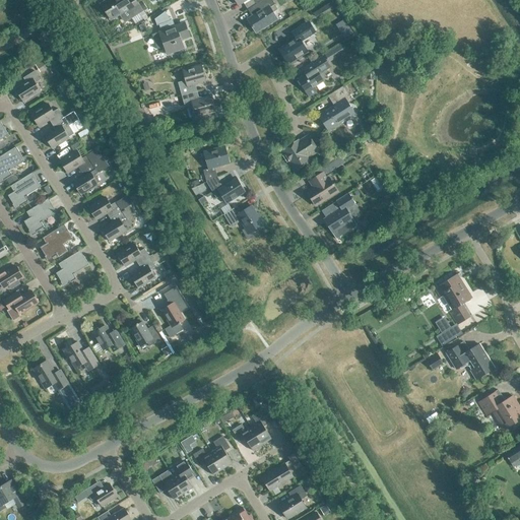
[(111,19),(120,13),(124,19),(126,19),(131,17),(142,11),(134,0),(107,0),(102,4),(111,19)]
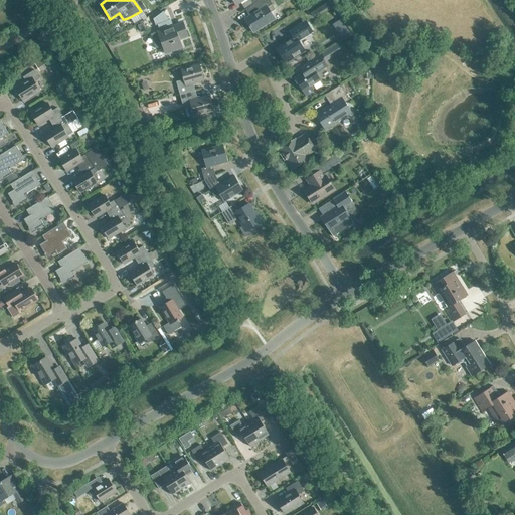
[(270,0),(260,0),(254,3),(249,6),(253,13),(244,18),(253,32),(275,19),(271,12),(276,9),(270,0)]
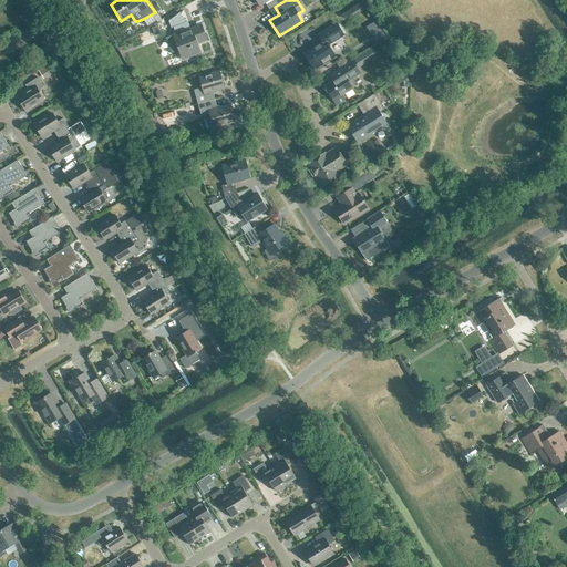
[(364,6),(360,0),(357,0),(339,12),(343,19),(364,6)]
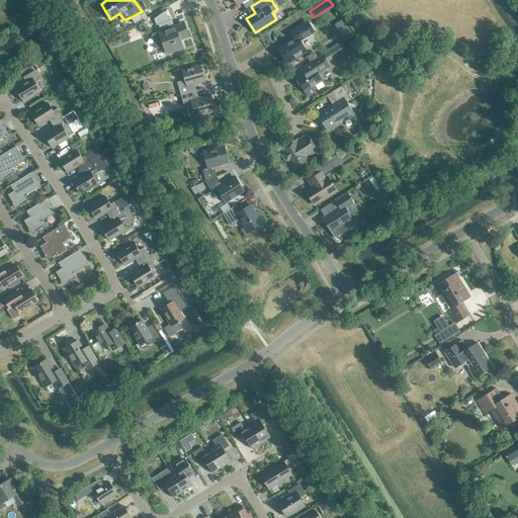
[(180,39),(186,37),(183,30),(180,31),(177,24),(174,25),(171,19),(168,20),(166,15),(155,19),(157,25),(160,24),(162,30),(158,31),(163,47),(166,46),(169,54),(183,48),(180,39)]
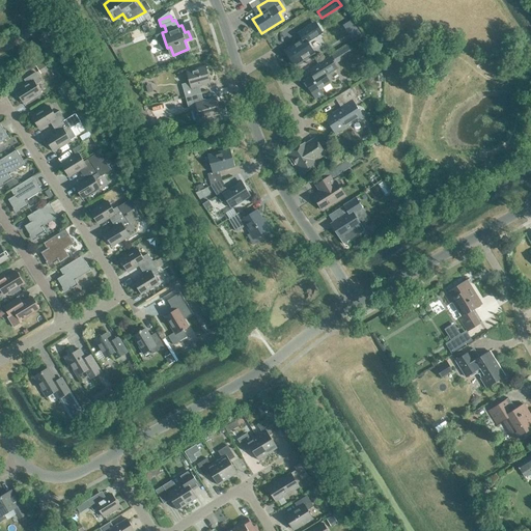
[(307,43),(318,35),(311,24),(298,32),(302,39),(285,51),(295,65),(314,53),(307,43)]
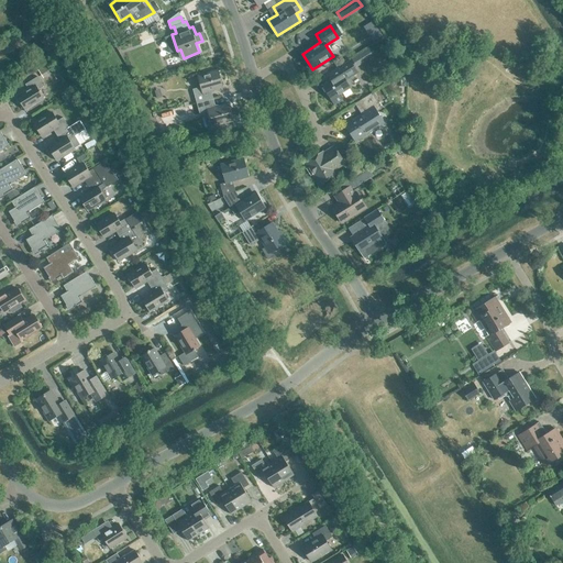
[(375,55),(371,47),(352,58),(356,67),(375,55)]
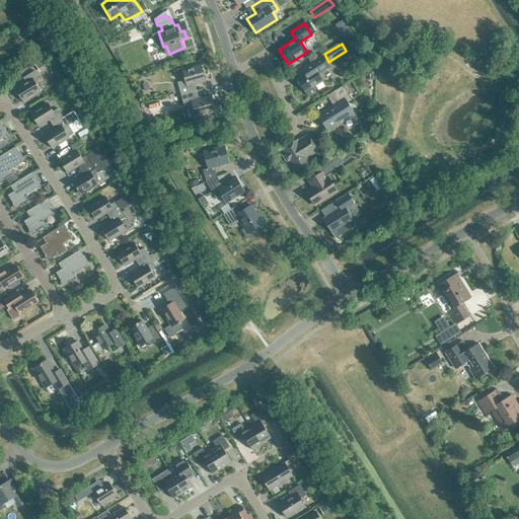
[(312,87),(322,81),(322,80),(322,79),(323,78),(324,77),(324,76),(324,75),(324,74),(324,73),(324,72),(323,71),(329,67),(323,58),(317,62),(316,60),(306,66),(309,71),(297,79),(308,96),(315,91),(312,87)]
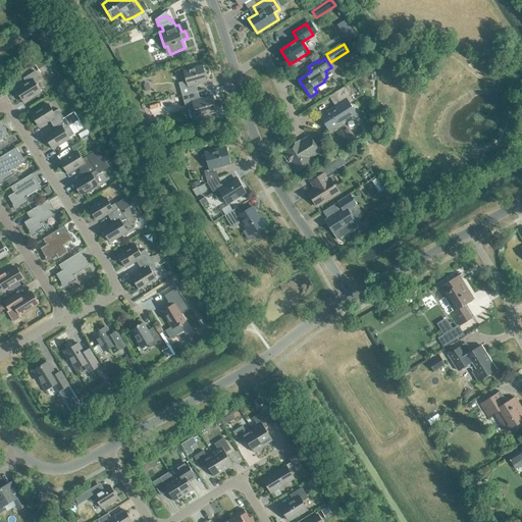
[(183,96),(197,92),(194,84),(206,81),(202,65),(184,70),(187,81),(178,83),(183,96)]
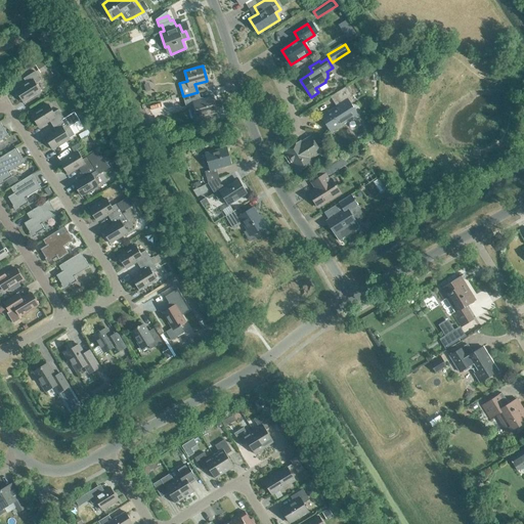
[(23,101),(40,91),(36,83),(41,80),(35,71),(24,78),(27,84),(15,90),(23,101)]
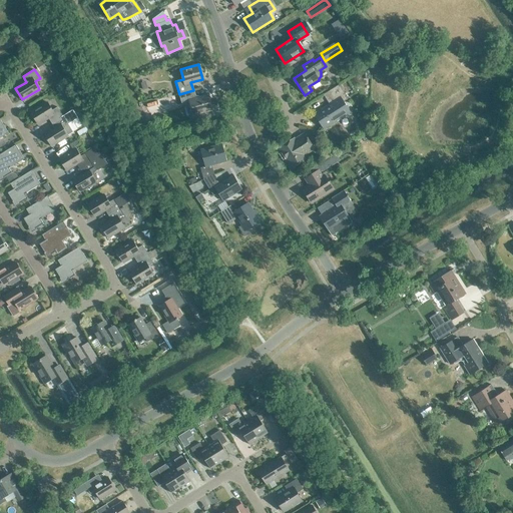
[(325,127),(348,113),(342,102),(348,98),(339,84),(324,94),(330,104),(316,113),(325,127)]
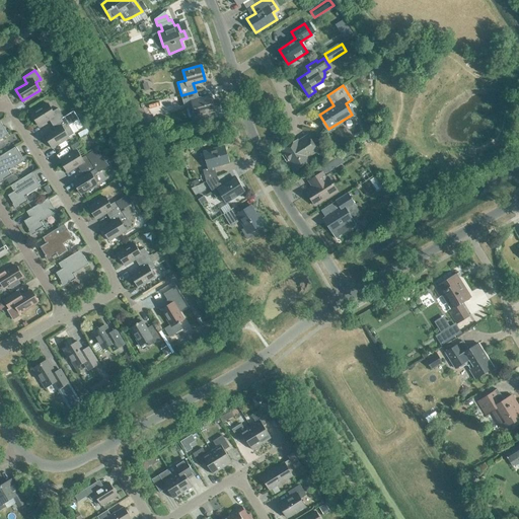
[(196,91),(181,95),(183,104),(192,102),(196,117),(214,112),(209,96),(198,99),(196,91)]
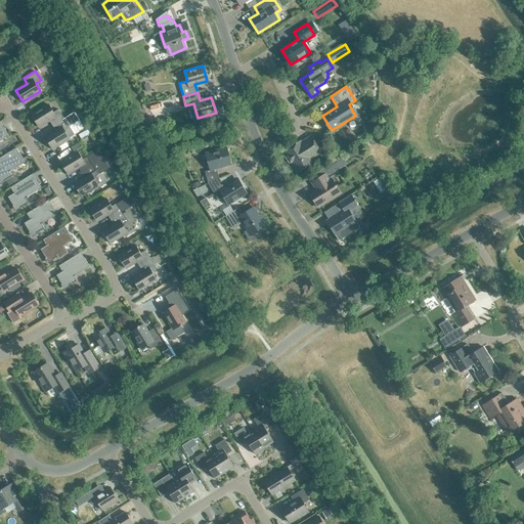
[(49,104),(32,116),(38,127),(49,120),(52,125),(64,118),(58,110),(53,113),(49,104)]
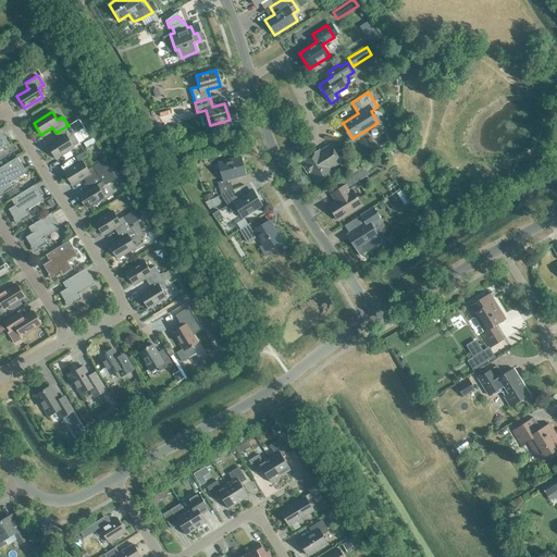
[(59,139),(48,146),(56,158),(74,146),(73,146),(78,143),(74,135),(73,133),(84,126),(78,119),(69,125),(56,133),(59,139)]
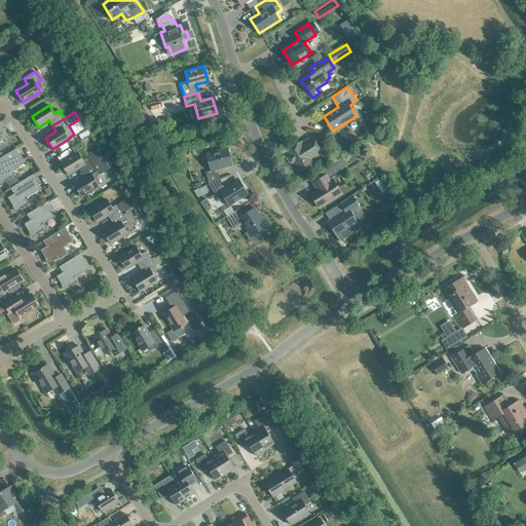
[(0,141),(8,136),(0,121),(0,141)]
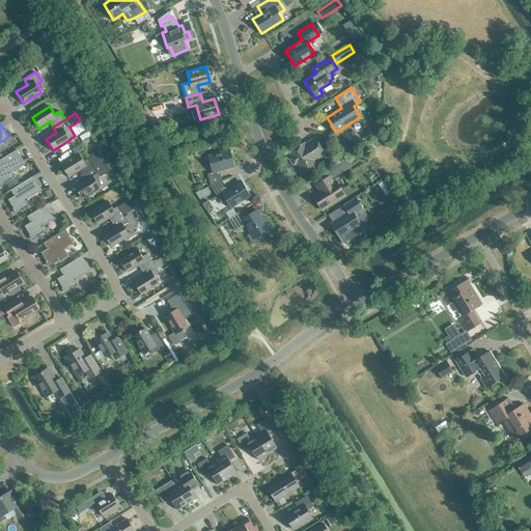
[(313,160),(324,154),(315,139),(305,146),(303,144),(288,154),(291,158),(289,159),(294,165),(295,164),(302,174),(316,165),(313,160)]
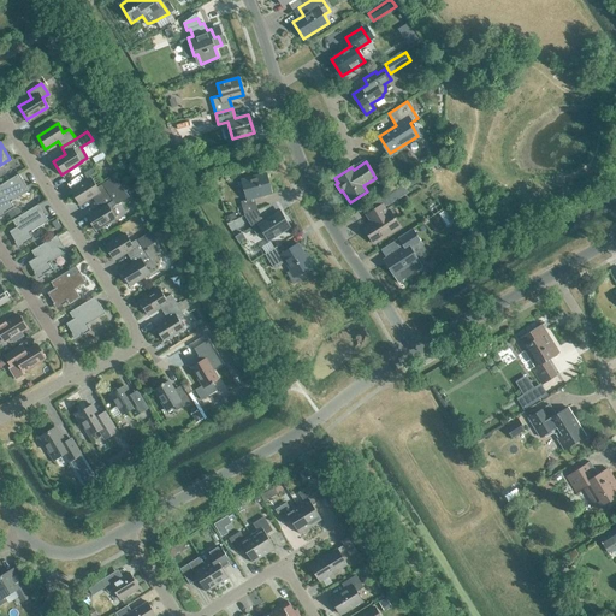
[(11,202),(29,190),(19,173),(0,184),(0,215),(0,217),(7,212),(15,207),(11,202)]
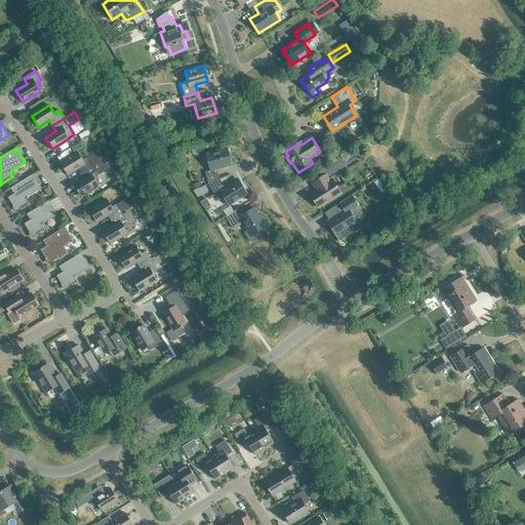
[(208,184),(219,178),(216,168),(232,164),(227,148),(206,153),(210,170),(205,171),(208,184)]
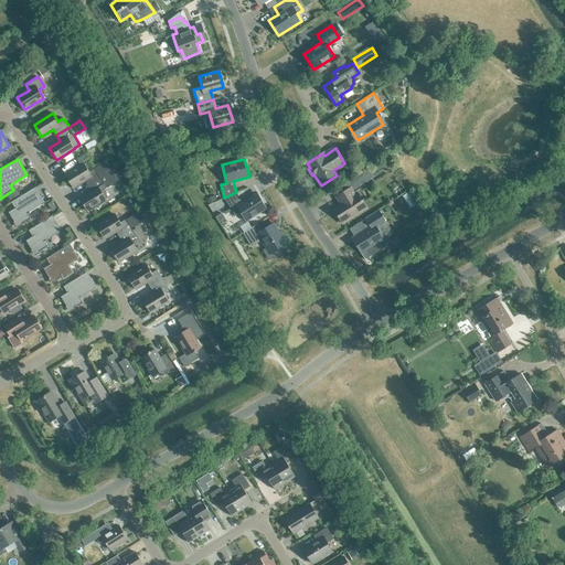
[(106,161),(89,172),(84,163),(65,176),(73,188),(84,180),(88,185),(112,171),(106,161)]
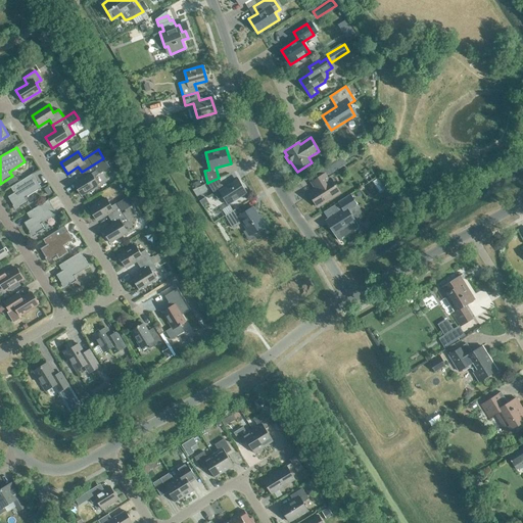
[(103,158),(82,172),(85,178),(74,184),(81,195),(98,184),(93,177),(109,168),(103,158)]
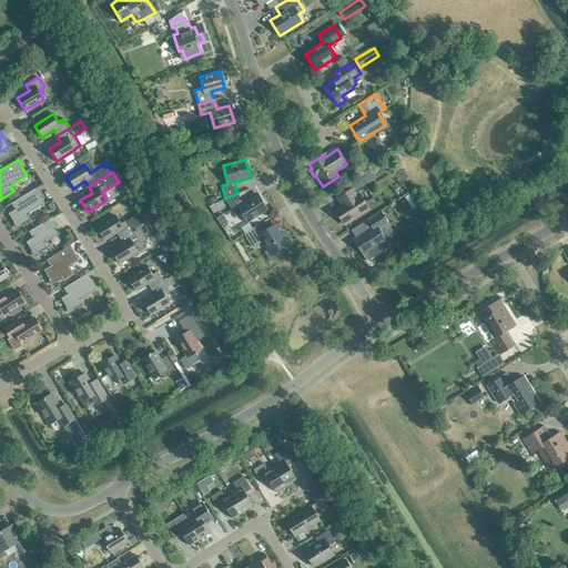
[(355,188),(352,181),(334,192),(342,204),(335,209),(344,224),(368,209),(359,193),(356,195),(353,189),(355,188)]
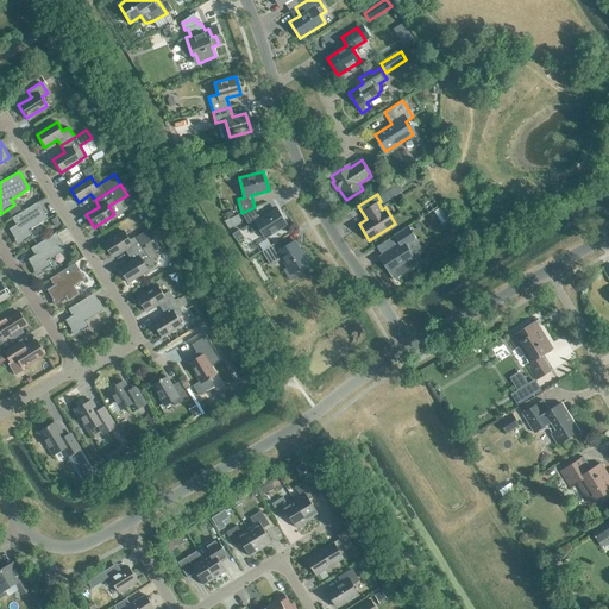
[(30,230),(48,219),(38,202),(19,213),(12,218),(17,225),(10,228),(19,244),(33,236),(30,230)]
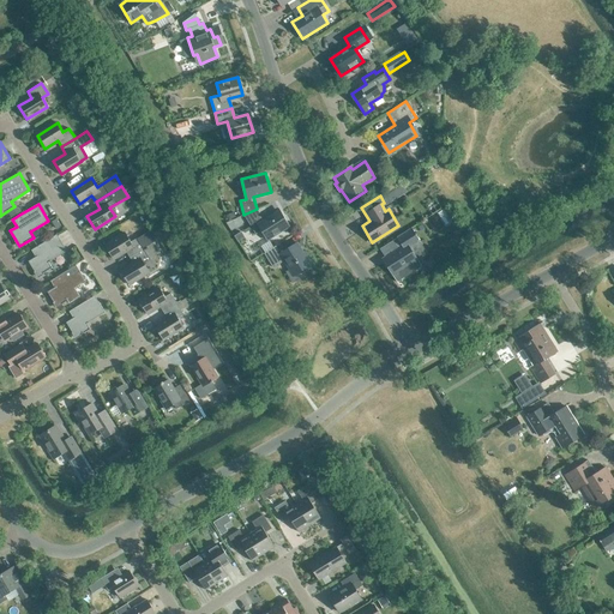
[(14,206),(7,211),(12,220),(19,215),(14,206)]
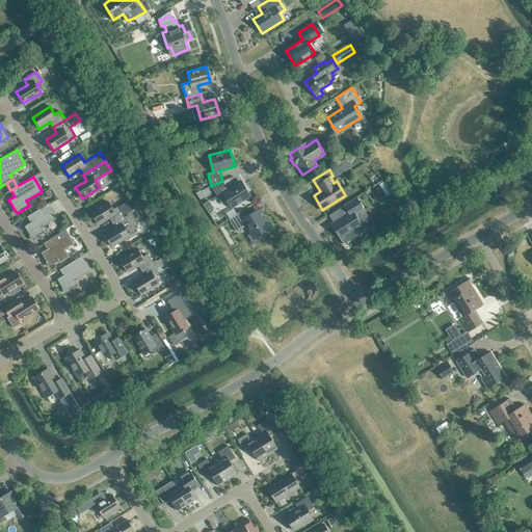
[(222,181),(211,186),(221,203),(228,200),(232,208),(250,196),(241,182),(229,190),(222,181)]
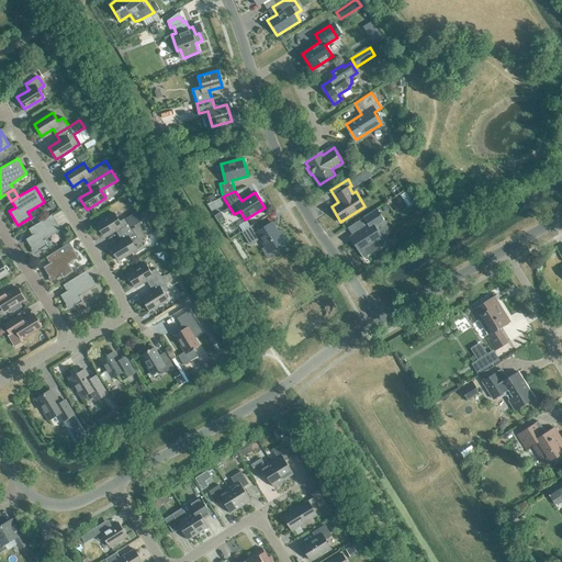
[(385,244),(382,238),(375,226),(384,221),(377,209),(363,217),(369,225),(350,237),(363,258),(385,244)]
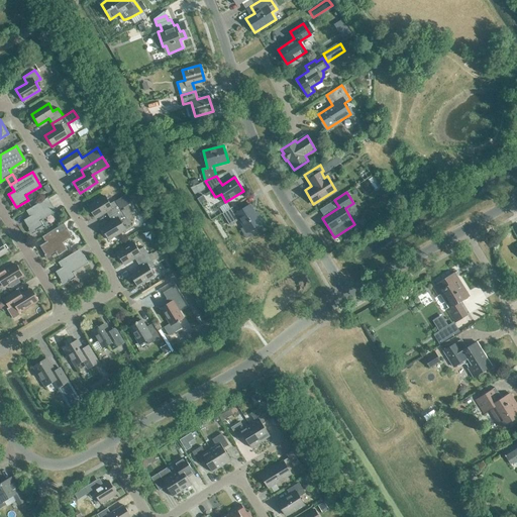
[(106,196),(89,207),(95,218),(106,211),(109,216),(120,209),(129,204),(131,202),(126,195),(115,201),(115,200),(110,203),(106,196)]
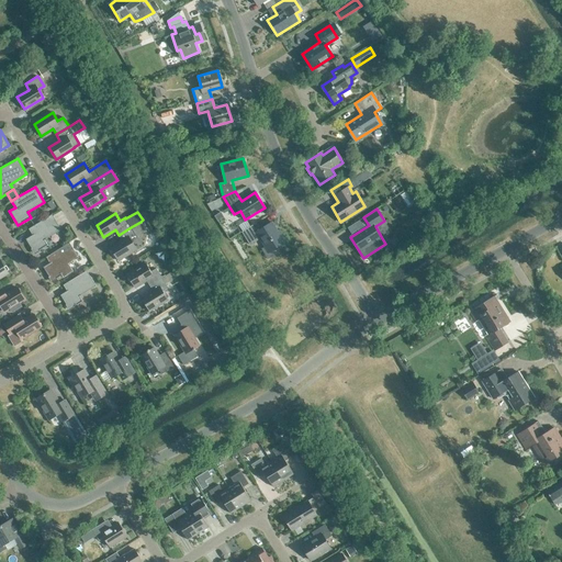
[(221,213),(215,216),(218,222),(224,218),(221,213)]
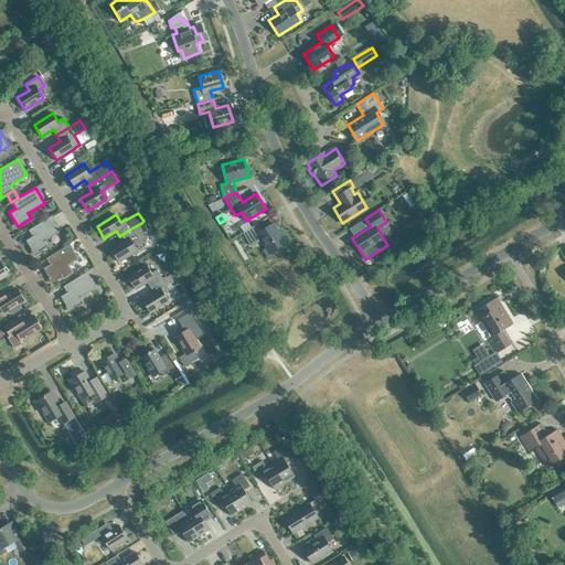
[(45,242),(62,231),(52,215),(29,231),(32,236),(27,241),(35,255),(49,246),(45,242)]
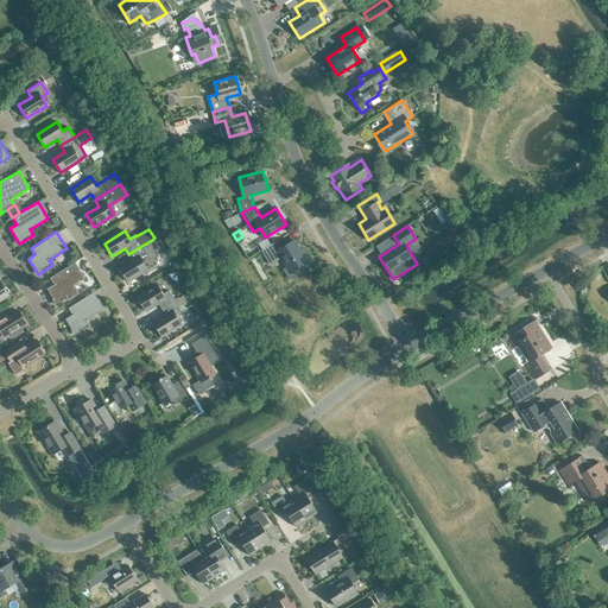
[(132,260),(120,268),(127,282),(147,270),(149,271),(157,266),(159,252),(152,240),(141,246),(128,254),(132,260)]
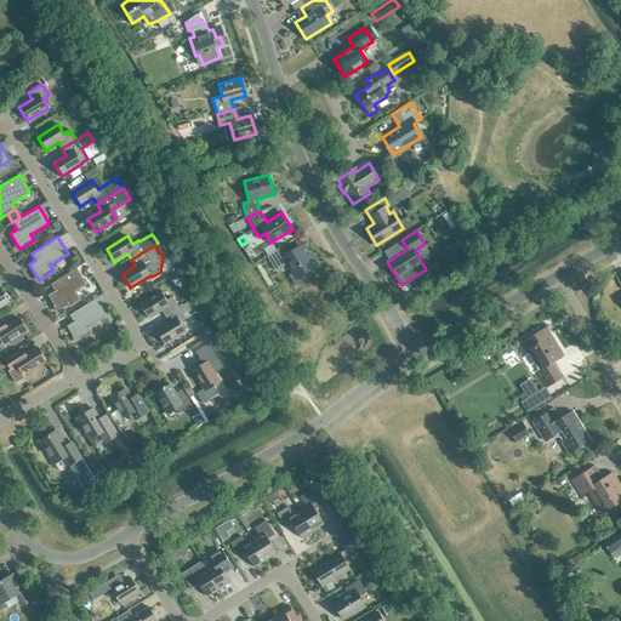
[(283,246),(267,256),(277,271),(288,263),(294,272),(289,275),(296,285),(306,279),(303,274),(315,267),(308,256),(307,257),(300,246),(288,254),(283,246)]
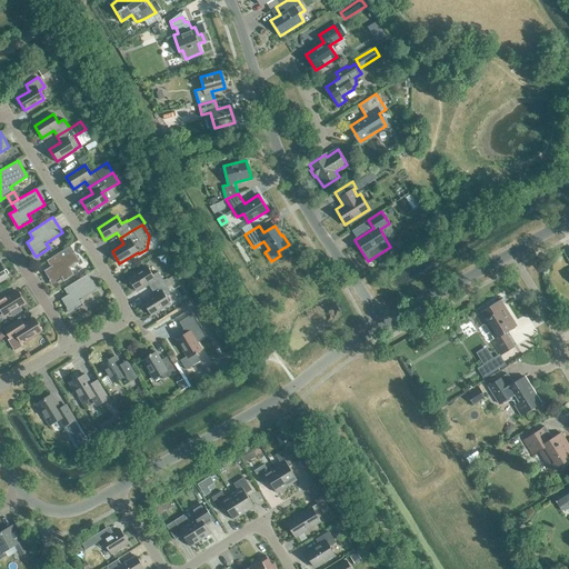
[(80,261),(70,246),(47,260),(50,267),(43,270),(52,285),(62,279),(65,281),(75,275),(70,267),(80,261)]
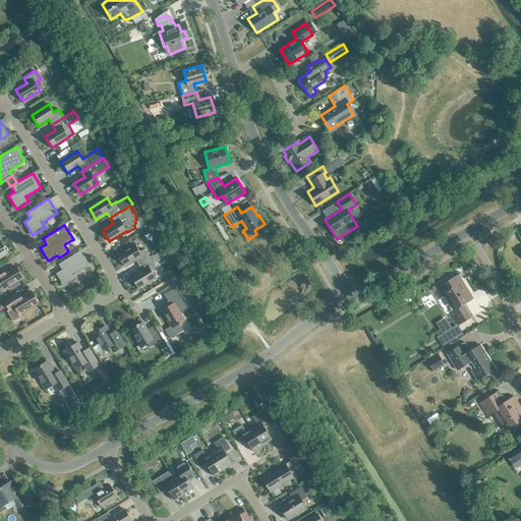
[(138,265),(151,257),(145,248),(139,251),(135,244),(118,255),(125,267),(135,259),(138,265)]
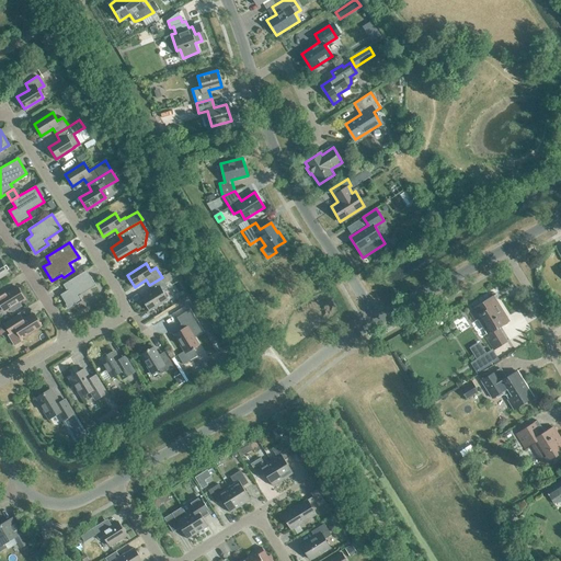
[(162,277),(149,285),(152,290),(141,298),(149,310),(168,298),(162,290),(168,287),(165,283),(179,275),(175,268),(162,277)]
